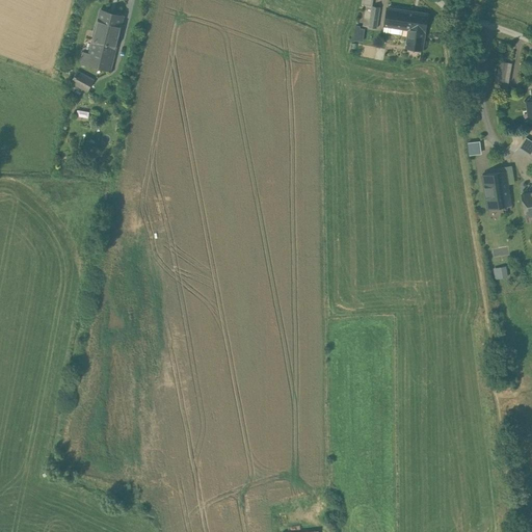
[(381,6),(373,5),(370,27),(378,28),(381,6)]
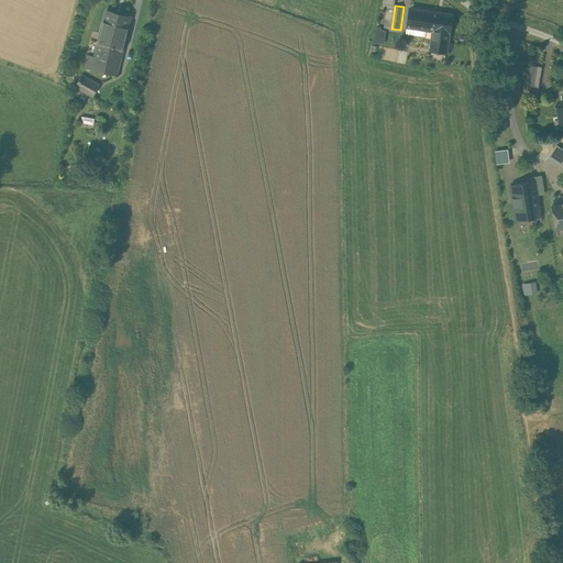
[(455,14),(411,7),(408,26),(434,31),(452,34),(455,14)]
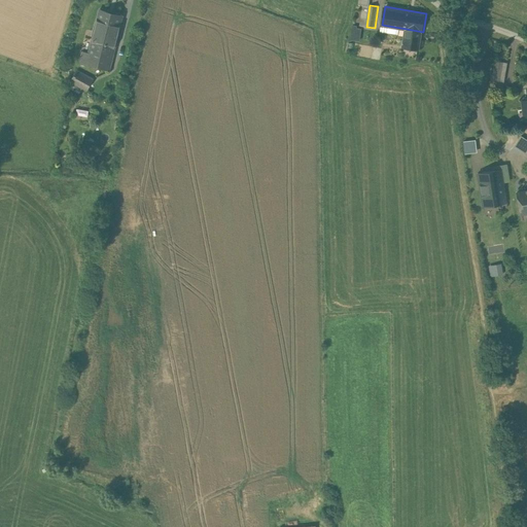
[(112,70),(124,15),(99,10),(86,65),(112,70)]
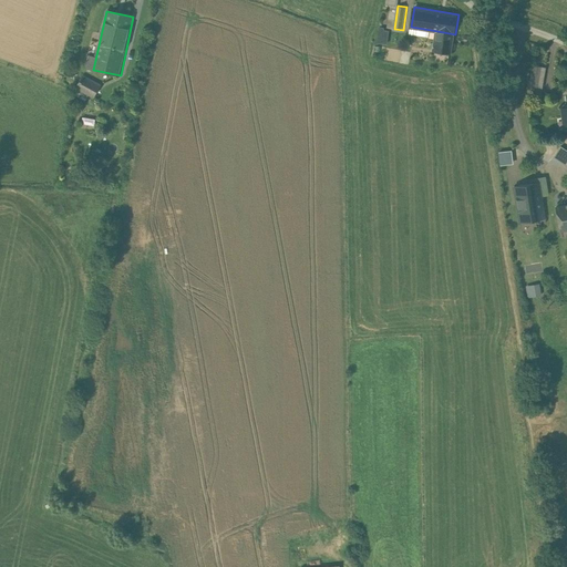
[(389,32),(380,30),(378,42),(387,44),(389,32)]
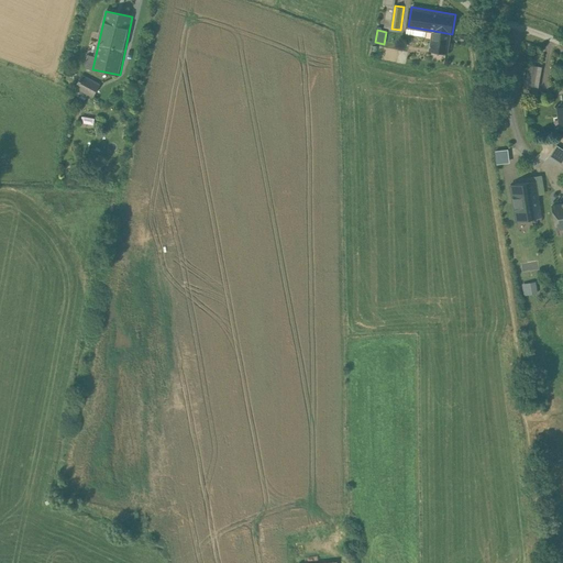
[(449,53),(452,34),(434,31),(431,50),(449,53)]
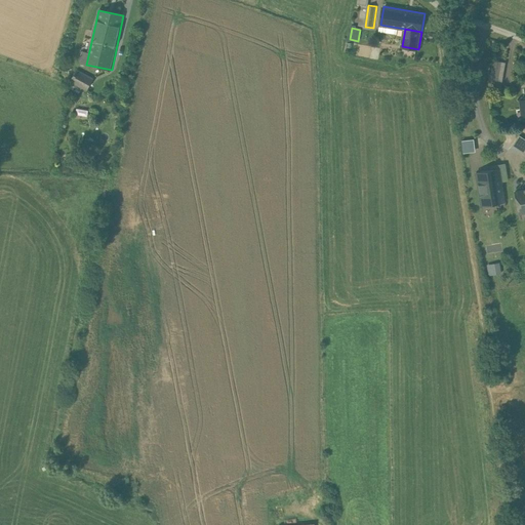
[(489,80),(502,81),(505,61),(491,59),(489,80)]
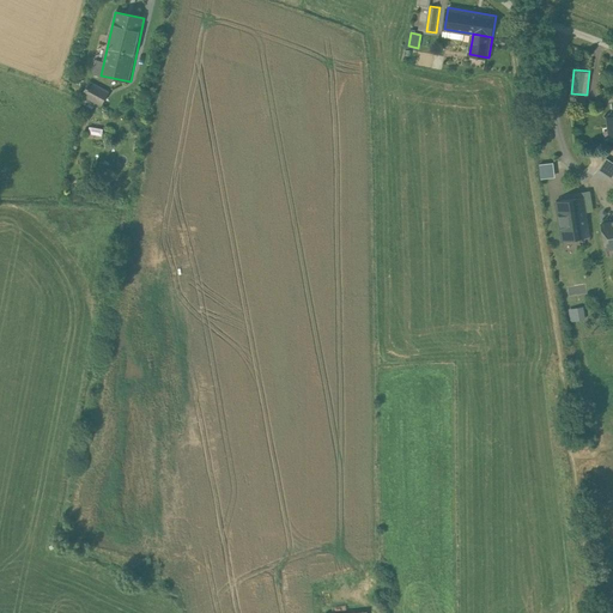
[(108,91),(90,82),(83,96),(101,105),(108,91)]
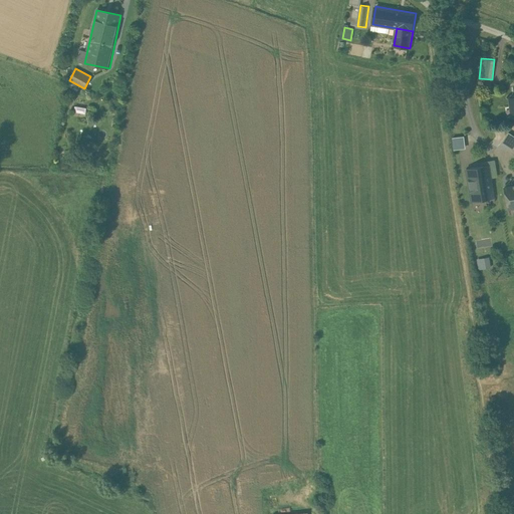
[(500,141),(513,149),(513,137),(506,132),(500,141)]
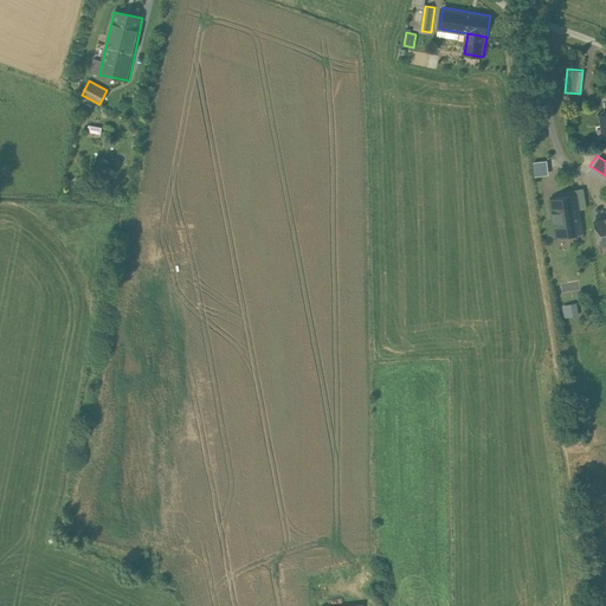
[(574,194),(548,198),(555,239),(580,236),(574,194)]
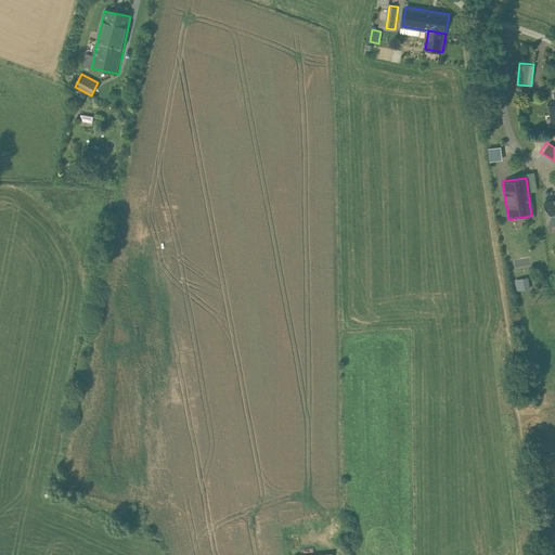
[(554,199),(543,203),(546,227),(554,226),(554,199)]
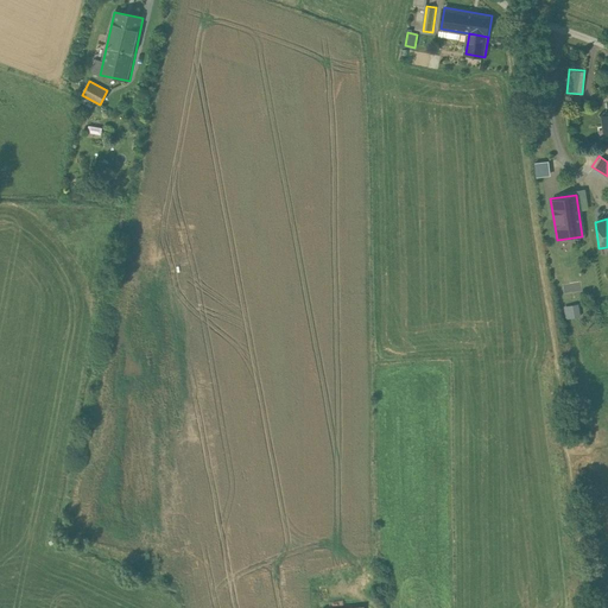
[(565,318),(578,316),(576,303),(563,305),(565,318)]
